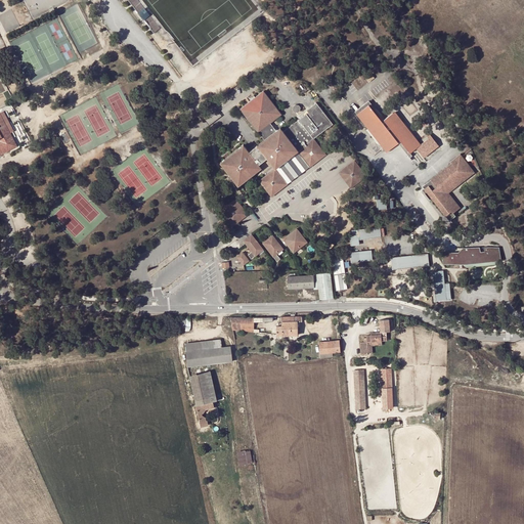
[(275,168),(282,163),(291,157),(298,150),(310,167),(325,154),(313,138),(333,124),(316,103),(311,106),(313,108),(309,113),(285,131),(280,128),(276,131),(270,124),(281,115),(263,91),(239,110),(250,122),(264,140),(249,151),(243,144),(220,163),(238,186),(261,169),(266,175),(259,181),(271,197),(288,184),(275,168)]
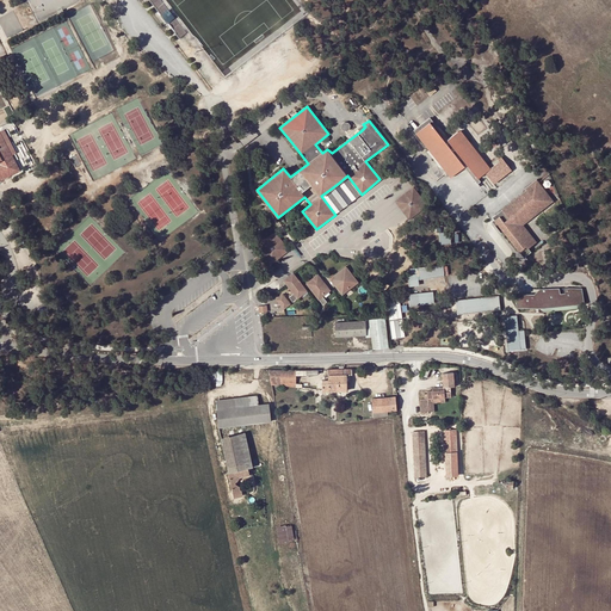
[(430,117),(421,124),(429,135),(431,133),(425,125),(430,122),(443,139),(445,136),(430,117)]
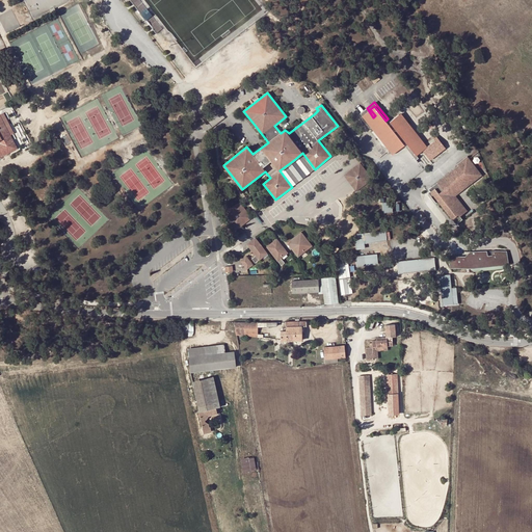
[(367,108),(360,113),(386,145),(389,151),(393,155),(404,145),(414,157),(416,156),(425,149),(399,114),(390,122),(388,118),(386,121),(374,106),(370,109),(375,115),(373,117),(367,108)]
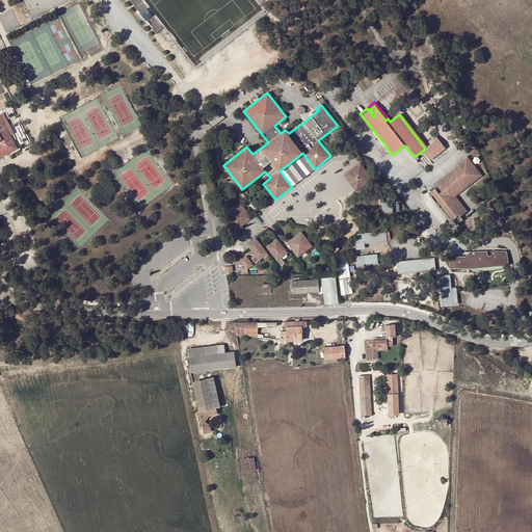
[(0,114),(10,135),(14,133),(3,113),(0,114)]
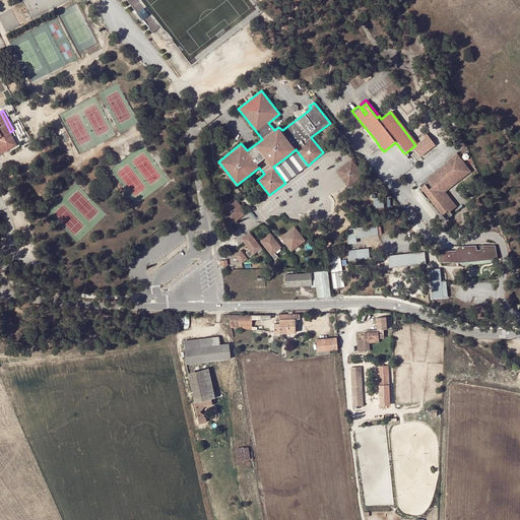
[(392,111),(390,112),(415,145),(417,143),(392,111)]
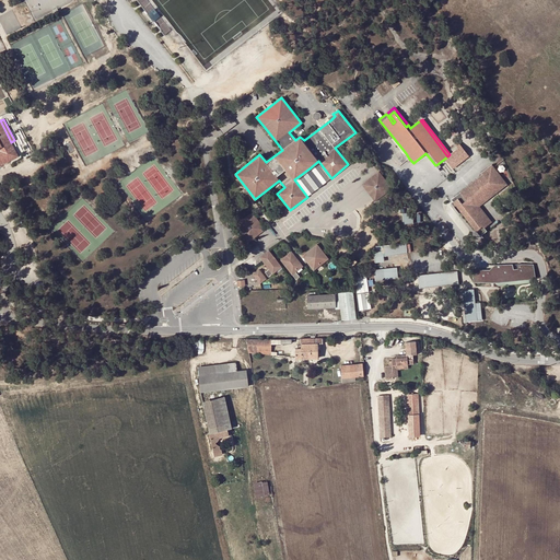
[(0,166),(15,159),(8,144),(11,142),(0,120),(0,166)]
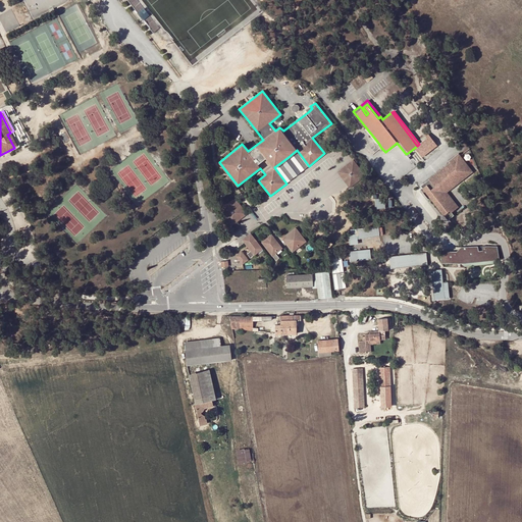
[(14,148),(18,146),(10,133),(7,135),(14,148)]
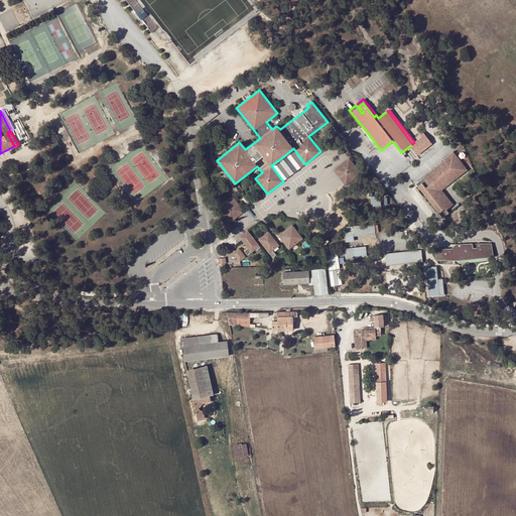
[(278,160),(271,165),(283,181),(305,164),(293,148),(286,154),(292,161),(290,163),(291,165),(288,168),(286,166),(284,168),(278,160)]
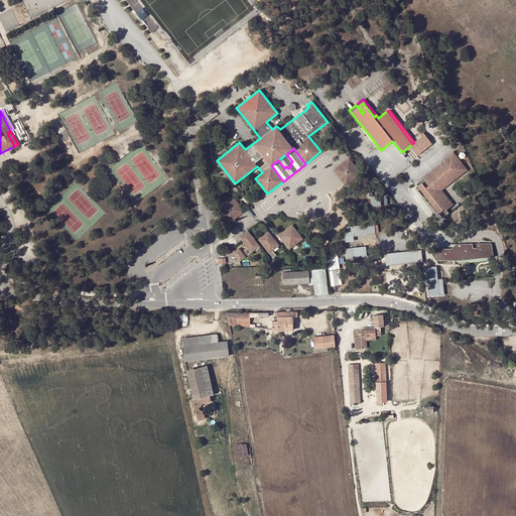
[(466,166),(454,151),(443,159),(447,164),(444,166),(442,163),(421,180),(423,182),(419,185),(421,189),(419,190),(423,197),(425,195),(443,217),(449,213),(447,209),(444,206),(449,202),(439,189),(441,187),(458,175),(457,173),(466,166)]
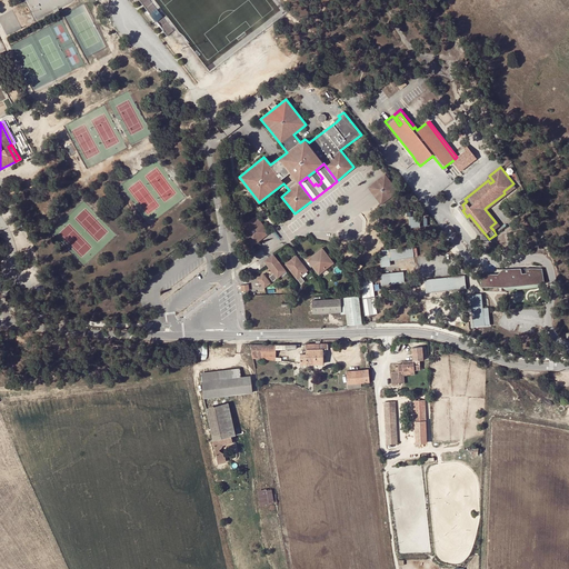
[(316,170),(307,177),(313,186),(316,183),(318,186),(321,182),(320,180),(322,178),(316,170)]
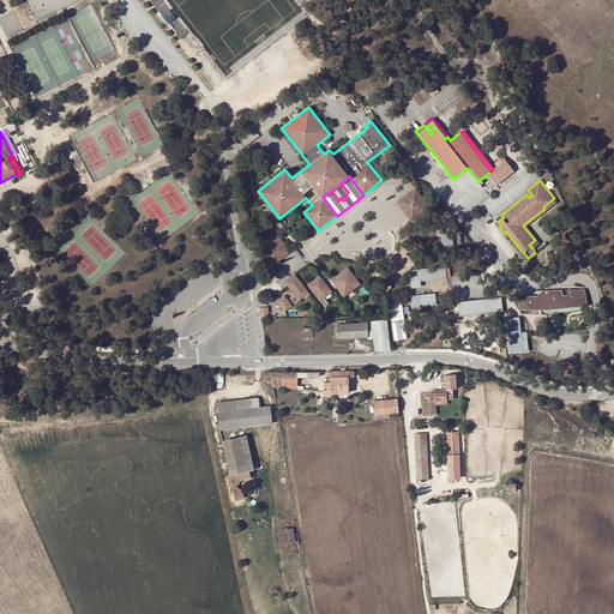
[(416,187),(397,203),(411,222),(431,206),(416,187)]
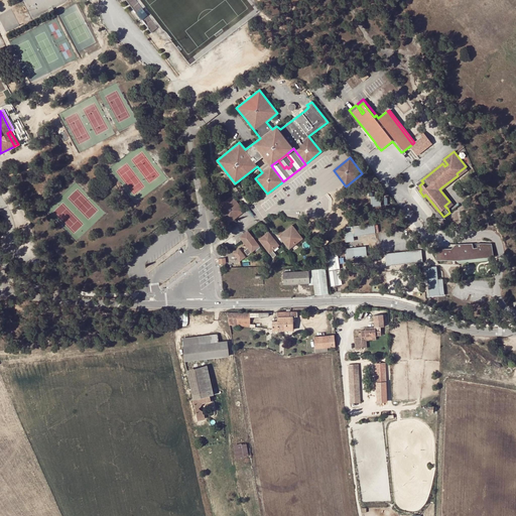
[(444,206),(447,209),(454,204),(442,189),(468,169),(466,166),(457,173),(458,175),(441,187),(439,189),(449,202),(444,206)]
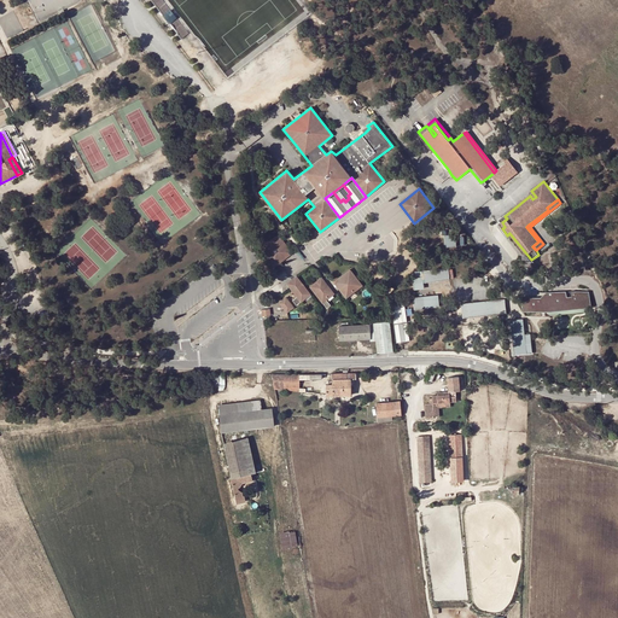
[(260,249),(268,258),(287,245),(279,234),(260,249)]
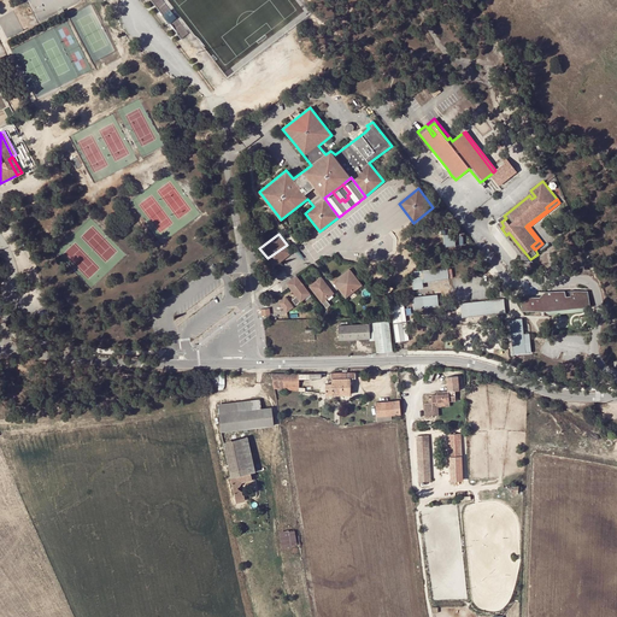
[(287,245),(268,258),(274,268),(280,263),(293,252),(287,245)]
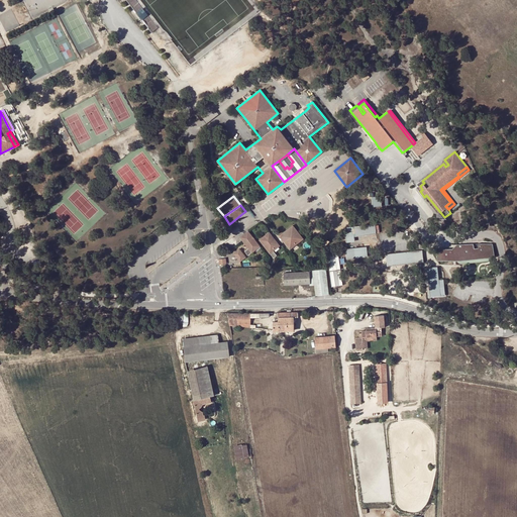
[(347,231),(345,232),(346,242),(355,241),(354,237),(376,234),(375,224),(346,227),(347,231)]
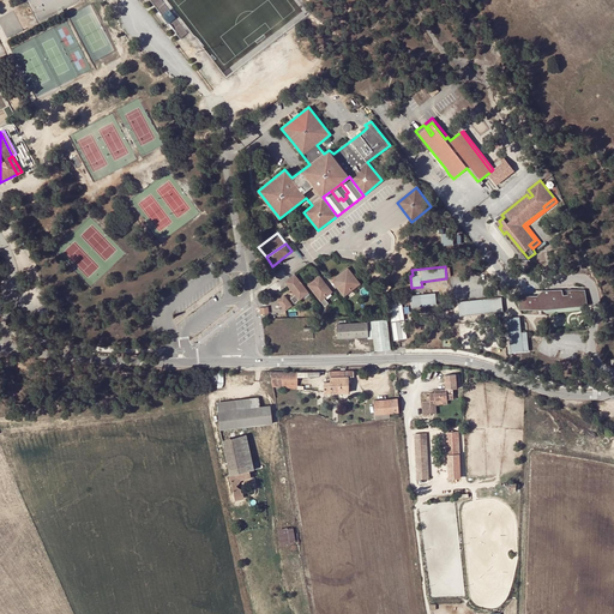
[(348,268),(331,281),(344,298),(360,284),(348,268)]
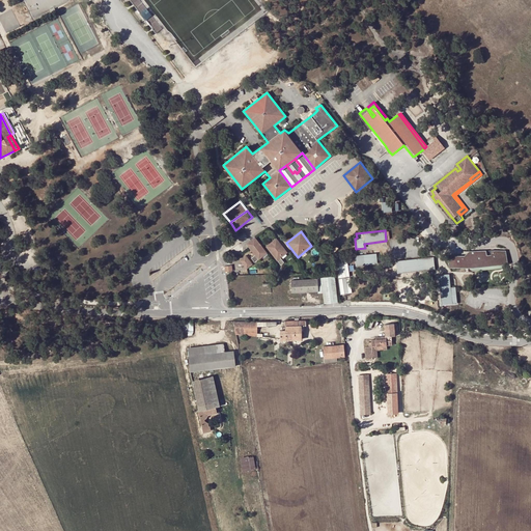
[(252,243),(251,241),(246,244),(249,247),(258,259),(268,253),(256,239),(252,243)]
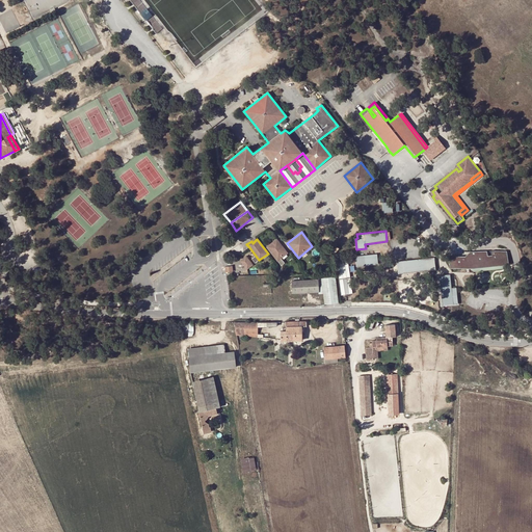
[(276,239),(267,246),(277,261),(288,253),(276,239)]
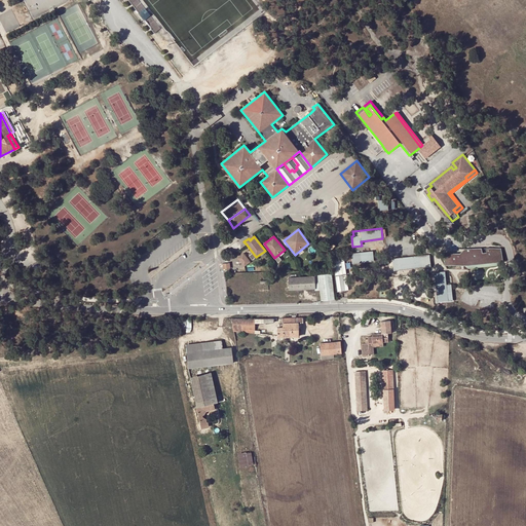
[(459,254),(444,254),(445,265),(465,265),(468,265),(499,262),(498,256),(503,255),(501,248),(486,248),(486,252),(483,253),(482,248),(466,249),(465,254),(459,254)]
